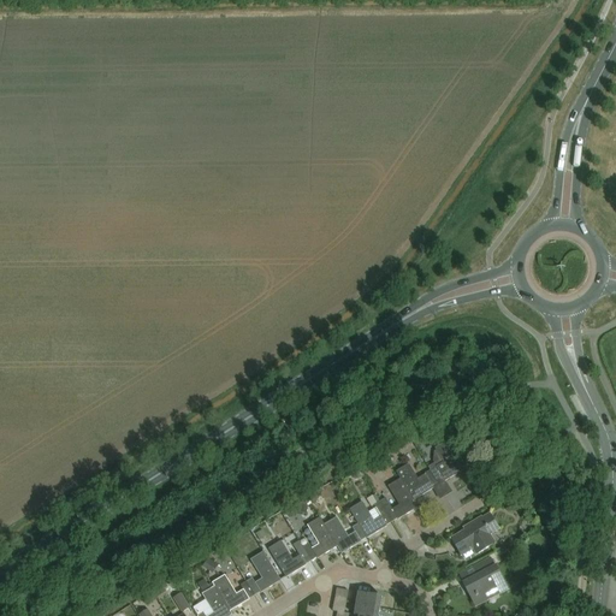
[(432,433),(438,443),(450,436),(444,426),(432,433)]
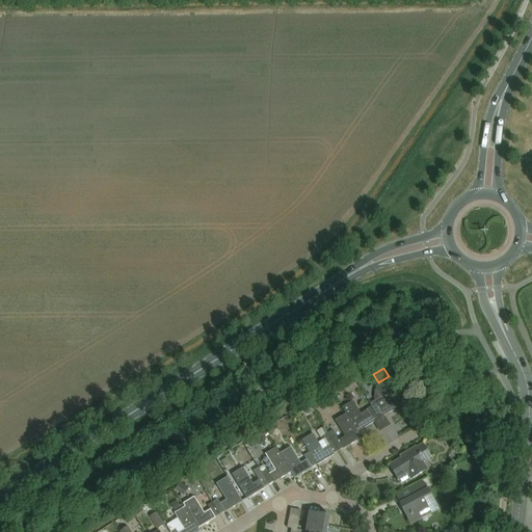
[(370,404),(372,407),(379,419),(383,416),(384,417),(402,405),(387,380),(375,388),(381,397),(370,404)]
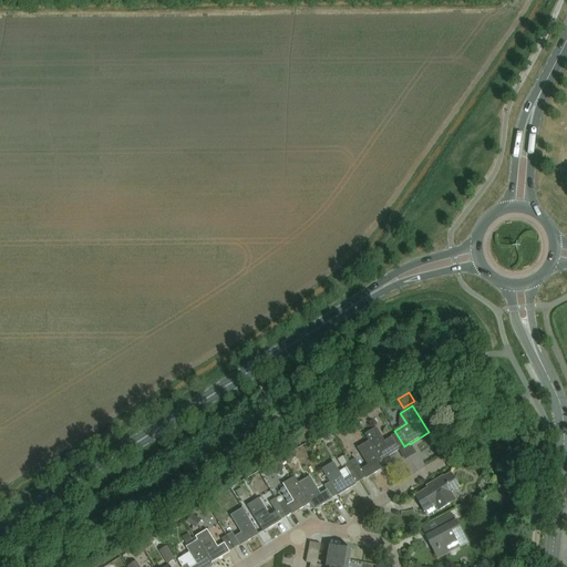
[(381,461),(400,450),(400,449),(404,446),(397,434),(384,441),(377,428),(364,434),(369,441),(381,461)]
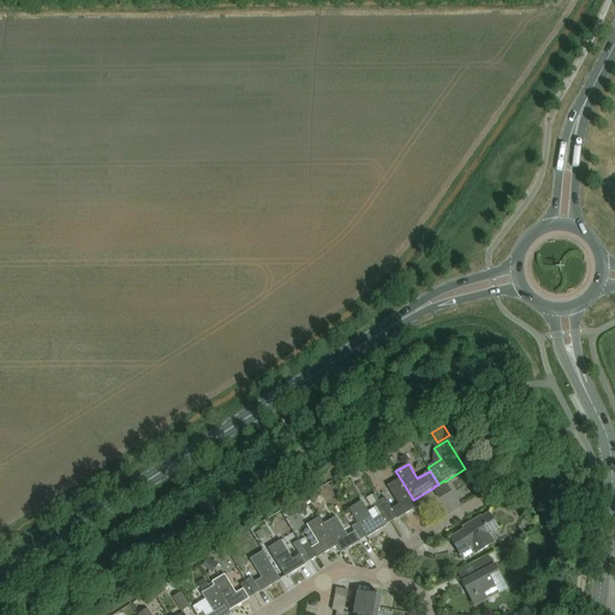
[(418,507),(413,500),(400,478),(387,487),(399,506),(392,509),(389,505),(388,506),(383,499),(378,501),(392,521),(398,518),(398,520),(418,507)]
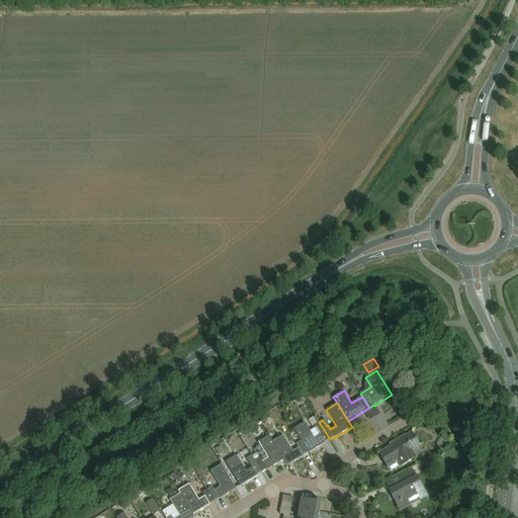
[(325,442),(330,439),(319,422),(315,425),(321,435),(315,438),(305,422),(293,429),(301,441),(309,452),(309,453),(326,443),(325,442)]
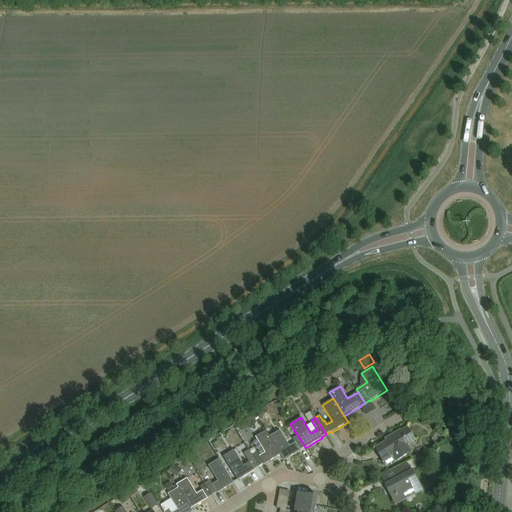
[(406,446),(415,440),(408,427),(401,431),(400,430),(389,436),(390,438),(375,448),(384,462),(393,457),(396,461),(410,453),(406,446)]
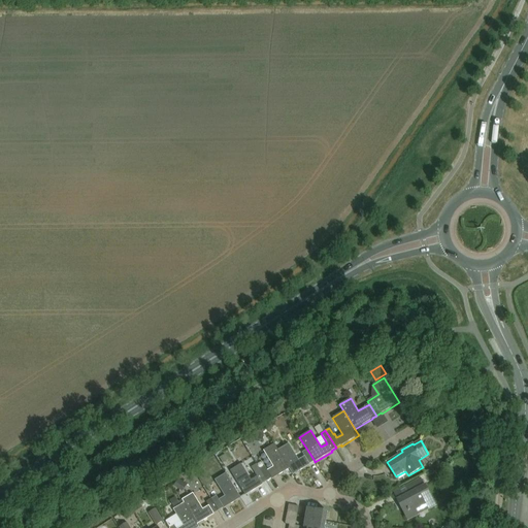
[(289,469),(277,451),(273,444),(263,451),(272,467),(267,471),(265,467),(260,470),(267,482),(271,479),(272,480),(289,469)]
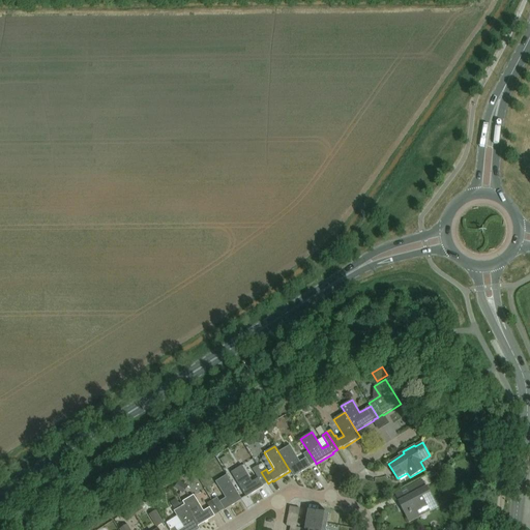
[(308,451),(303,454),(306,459),(299,463),(289,446),(278,452),(290,471),(294,477),(312,467),(311,466),(316,463),(308,451)]
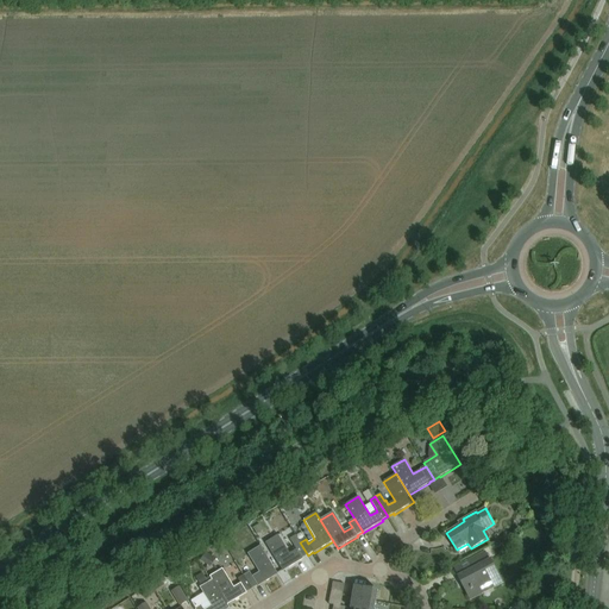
[(300,542),(296,535),(295,537),(294,537),(288,540),(293,546),(294,546),(296,550),(289,554),(277,535),(265,544),(283,572),(302,560),(302,559),(308,556),(300,542)]
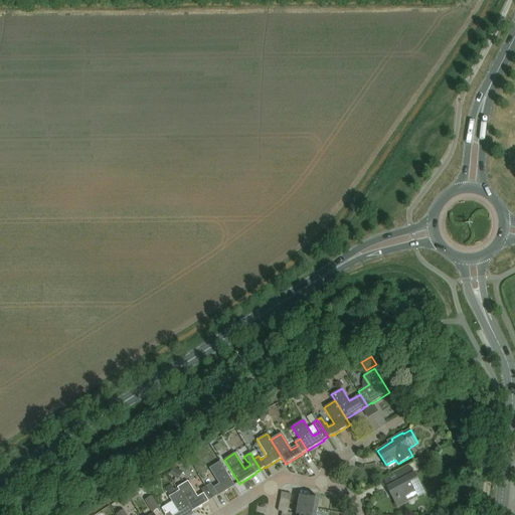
[(417,464),(425,459),(423,455),(415,460),(417,464)]
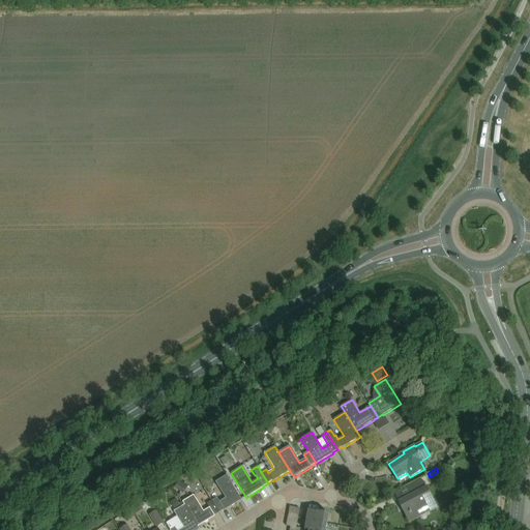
[(227,475),(215,482),(225,499),(218,502),(216,498),(212,501),(218,512),(224,509),(225,510),(241,500),(227,475)]
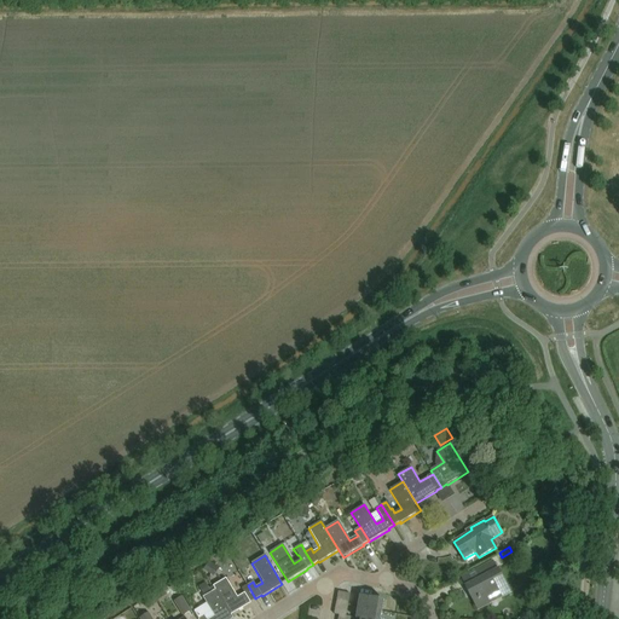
[(480,578),(466,586),(478,611),(512,591),(499,568),(498,570),(493,561),(476,571),(480,578)]
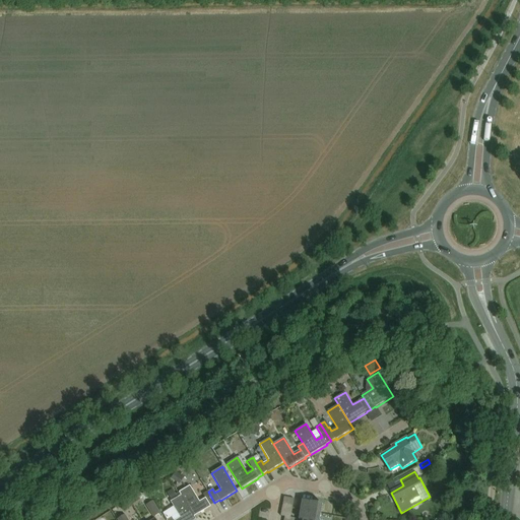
[(214,503),(208,492),(203,495),(205,499),(199,503),(190,486),(179,493),(181,496),(194,517),(211,507),(210,506),(214,503)]
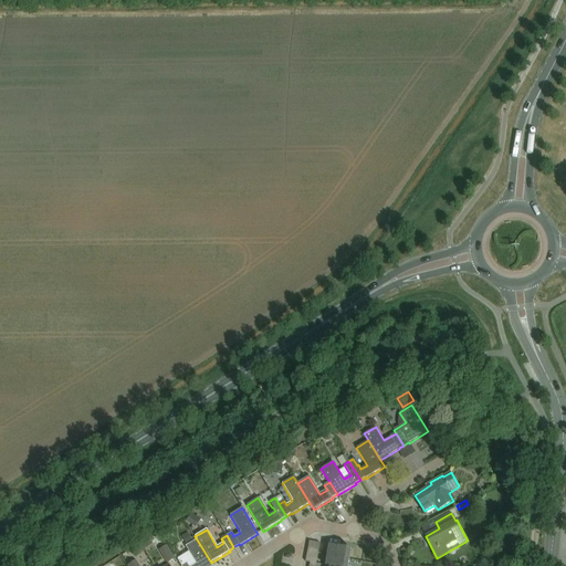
[(188,565),(187,564),(184,565),(212,565),(213,565),(211,563),(197,540),(186,546),(197,565),(194,565),(188,565)]
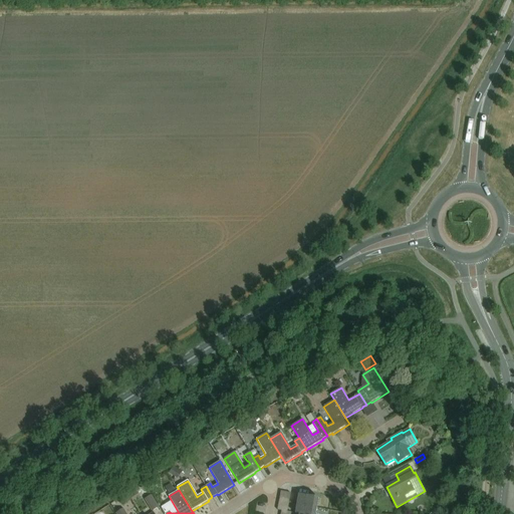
[(282,491),(280,500),(290,502),(291,493),(282,491)]
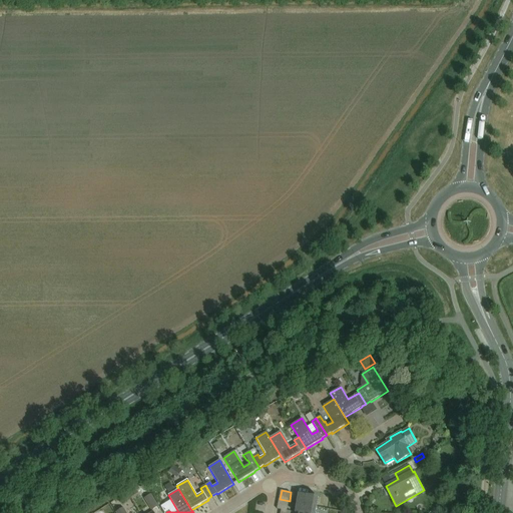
[(152,510),(158,506),(151,494),(144,498),(152,510)]
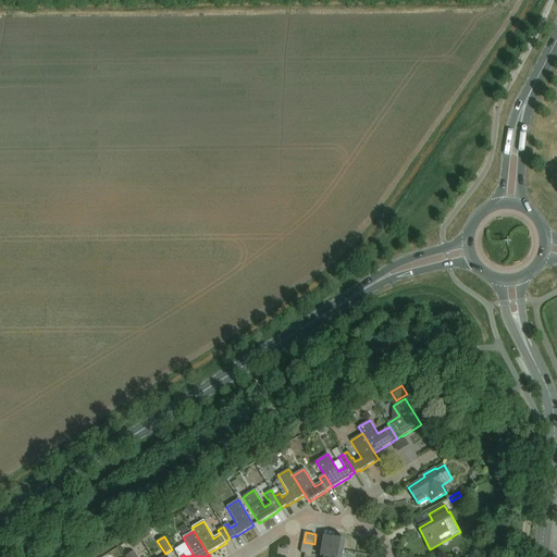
[(323,546),(345,549),(346,540),(325,536),(323,546)]
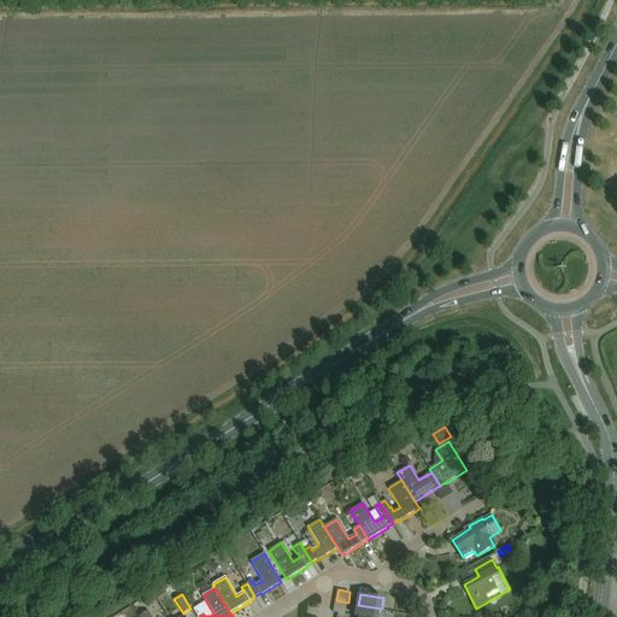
[(358,605),(356,616),(360,616),(365,616),(380,616),(382,609),(358,605)]
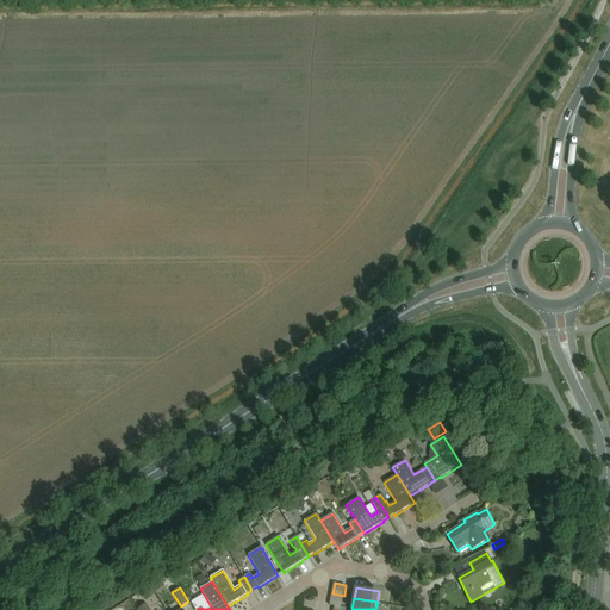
All buildings are outlined.
